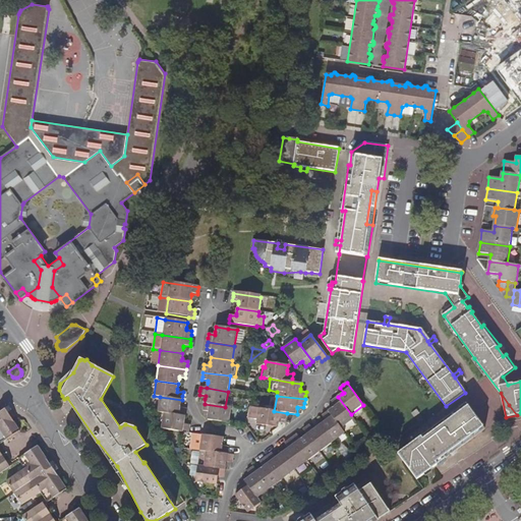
[(157,413),(163,414),(186,417),(186,412),(187,409),(181,408),(181,405),(182,400),(160,397),(157,413)]
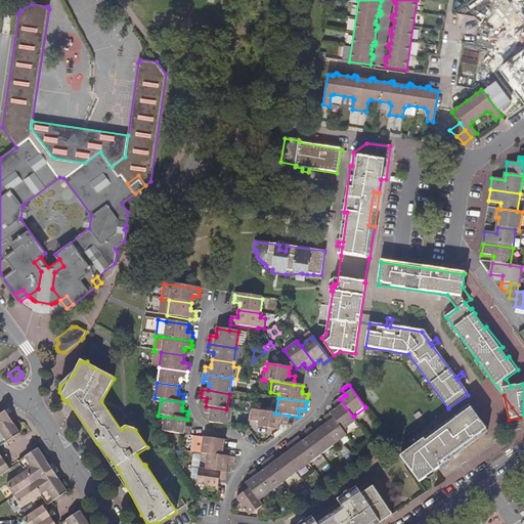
[(357,422),(353,417),(340,399),(337,401),(334,403),(337,408),(336,409),(332,413),(345,431),(357,422)]
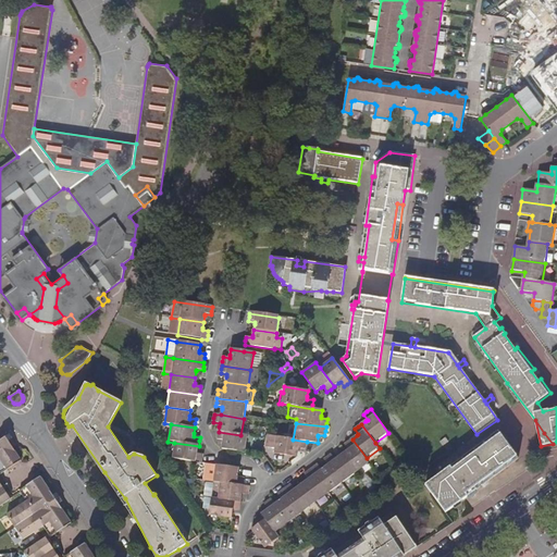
[(247,436),(240,435),(219,432),(218,435),(218,441),(223,441),(223,443),(222,449),(242,452),(246,453),(247,436)]
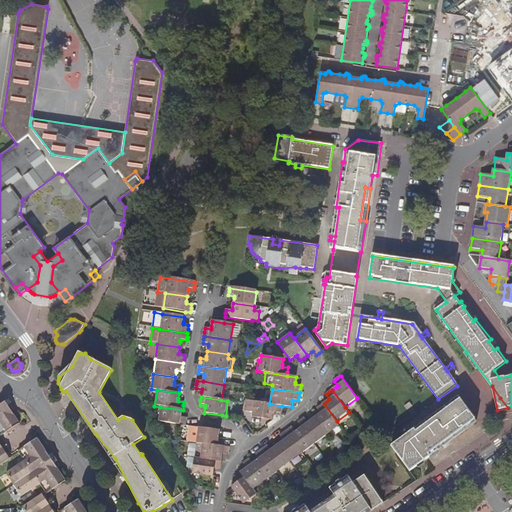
[(393,445),(412,470),(430,457),(428,455),(437,448),(439,450),(477,423),(459,397),(393,445)]
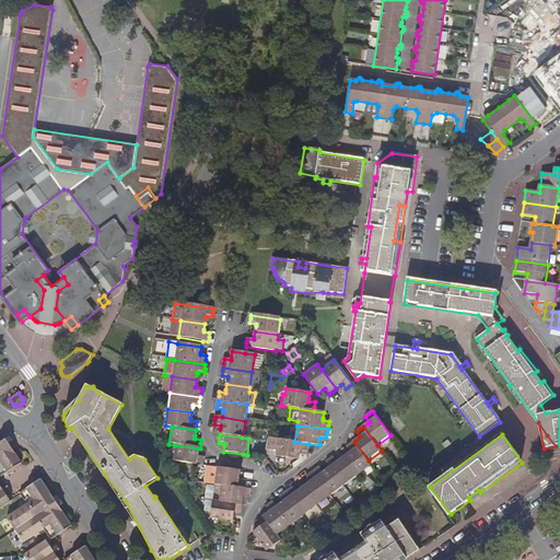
[(15,452),(8,439),(0,443),(0,462),(1,462),(15,452)]
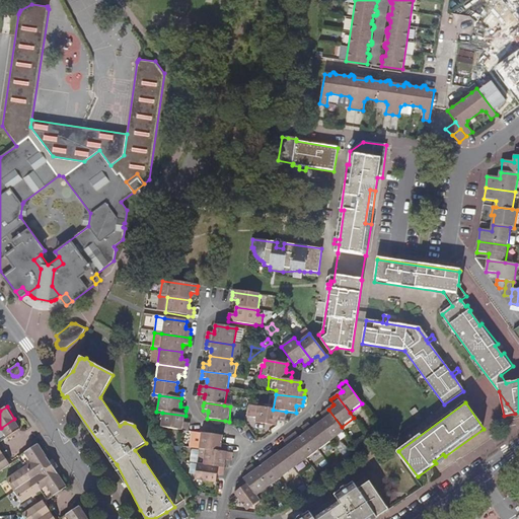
[(273,425),(278,426),(279,420),(279,418),(285,419),(286,415),(286,412),(273,410),(257,408),(249,406),(247,417),(255,418),(254,423),(273,425)]
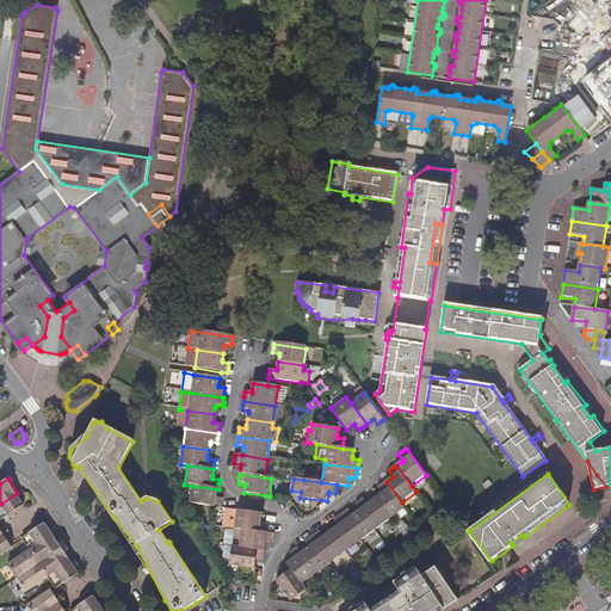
[(406,507),(402,503),(387,482),(382,485),(378,488),(382,494),(381,495),(376,499),(392,518),(406,507)]
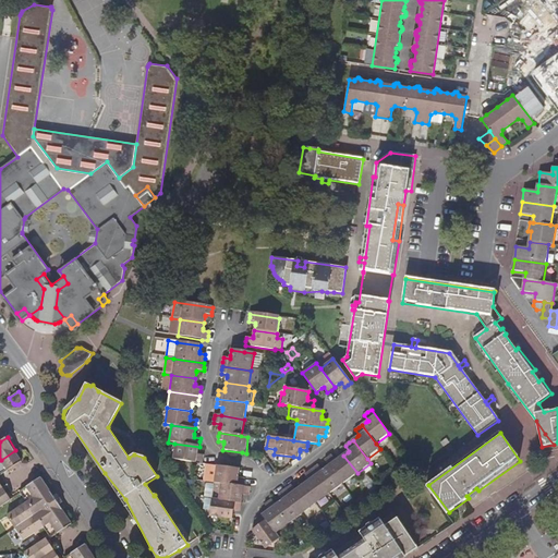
[(196,463),(203,464),(203,459),(204,456),(198,455),(198,452),(199,447),(174,444),(172,460),(196,463)]
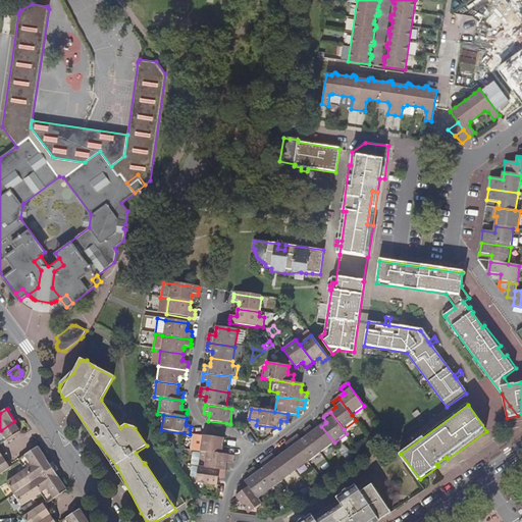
[(21,430),(14,421),(1,430),(7,439),(21,430)]
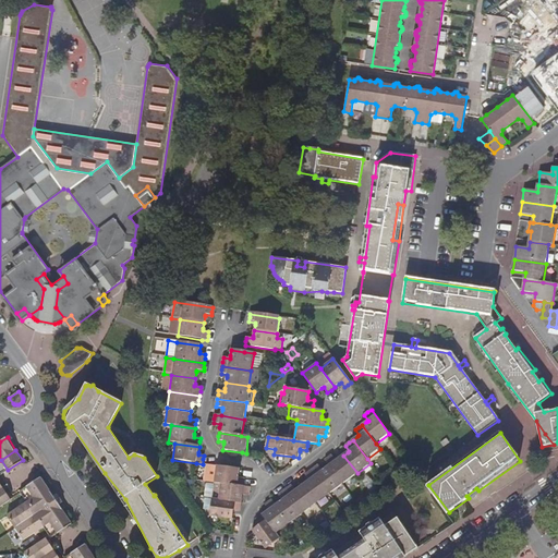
[(358,473),(343,456),(338,459),(337,460),(332,456),(329,458),(326,460),(330,465),(343,484),(358,473)]
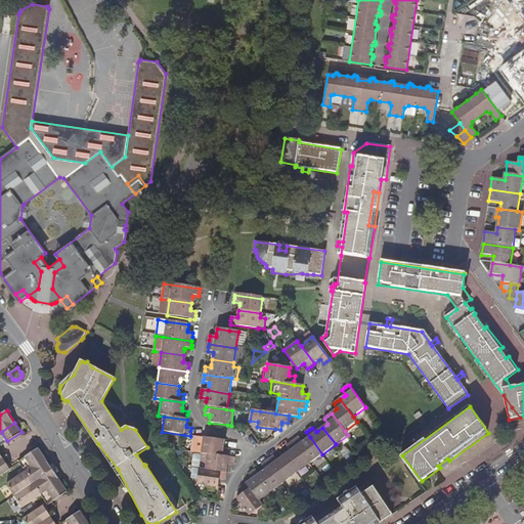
[(365,436),(360,440),(364,445),(369,441),(365,436)]
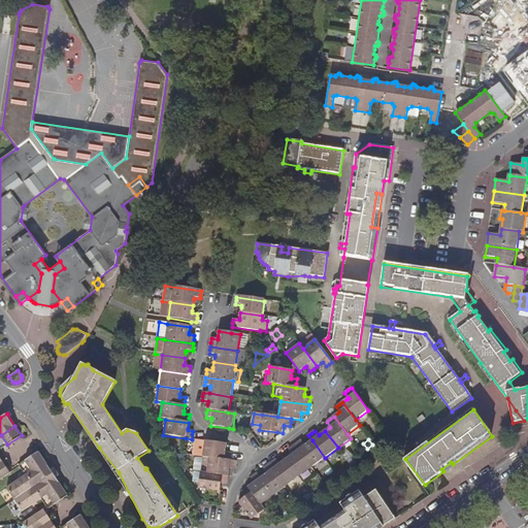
[(325,458),(312,440),(307,443),(306,446),(302,440),(299,442),(296,446),(312,467),(325,458)]
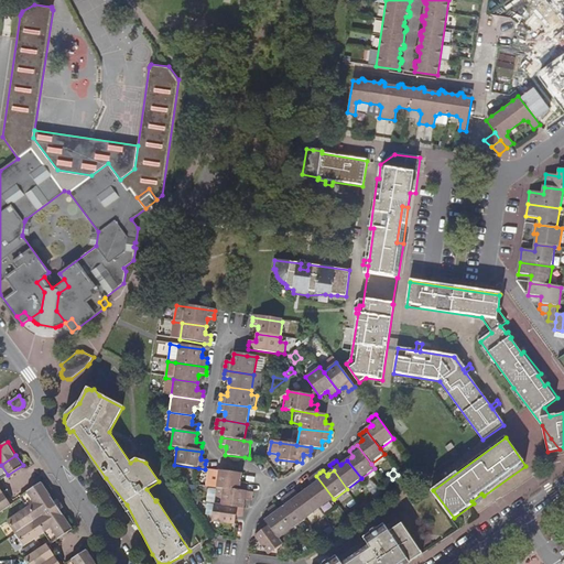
[(216,488),(217,488),(247,492),(247,488),(248,484),(241,484),(241,481),(242,475),(218,472),(216,488)]
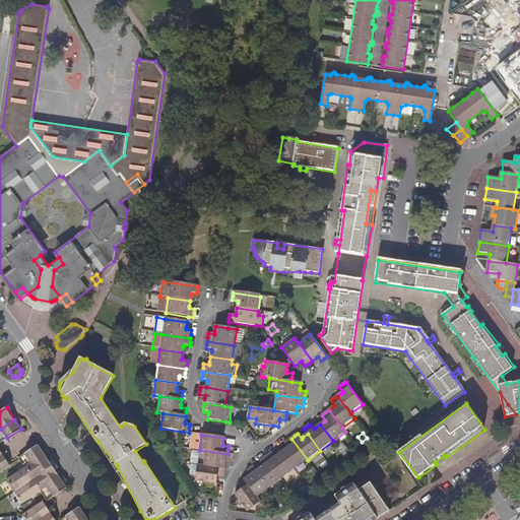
[(308,460),(291,439),(287,441),(284,443),(288,448),(287,449),(282,452),(296,469),(308,460)]
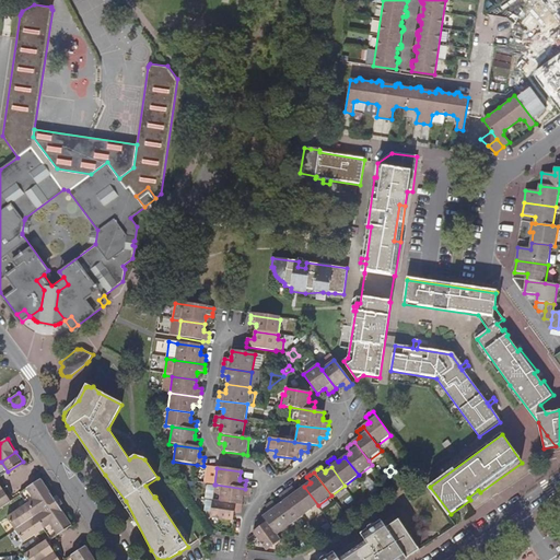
[(43,479),(27,489),(34,499),(49,489),(43,479)]
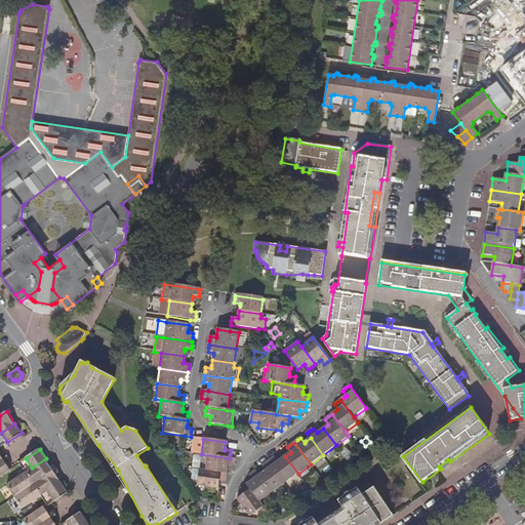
[(200,471),(228,474),(229,468),(229,467),(235,467),(235,462),(236,459),(230,458),(202,454),(200,471)]
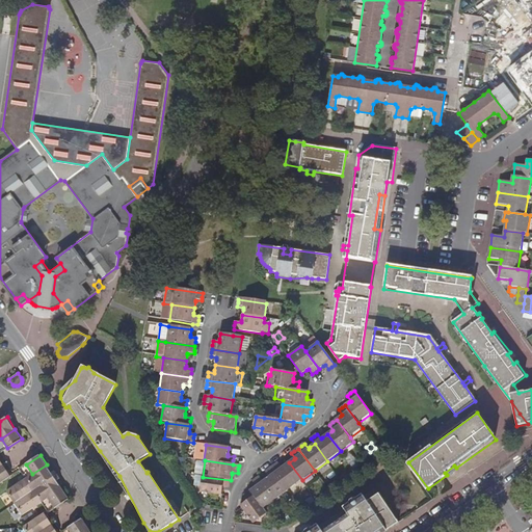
[(302,480),(289,462),(285,467),(283,468),(280,462),(275,464),(272,468),(289,489),(302,480)]
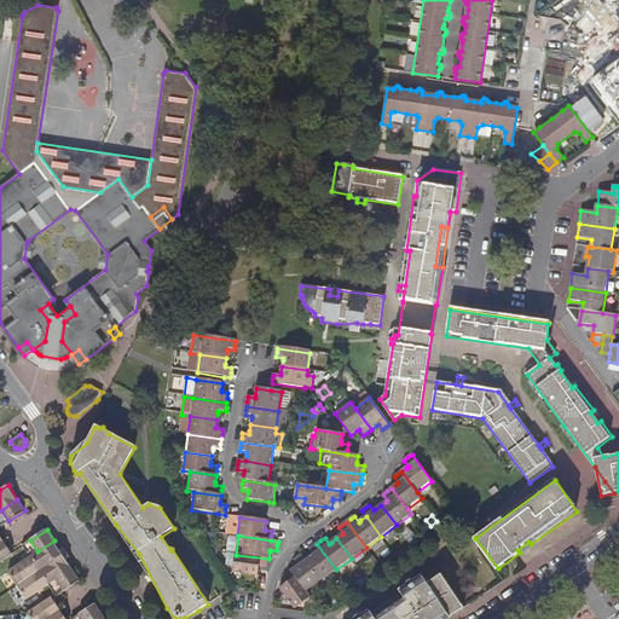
[(24,544),(25,547),(30,556),(38,551),(30,541),(24,544)]
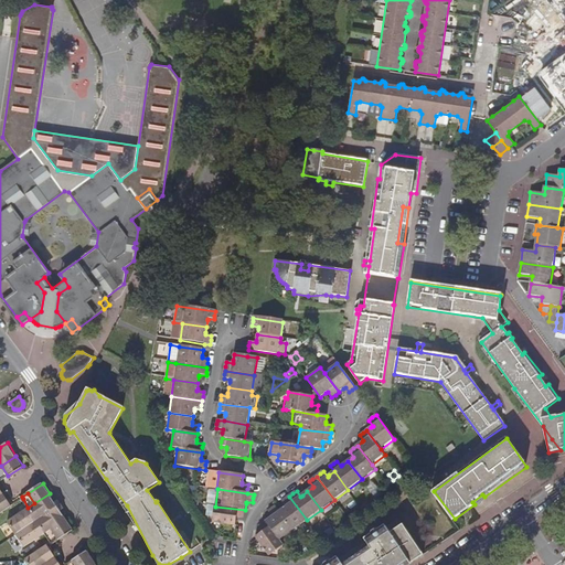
[(36,521),(59,508),(50,493),(34,503),(28,508),(36,521)]
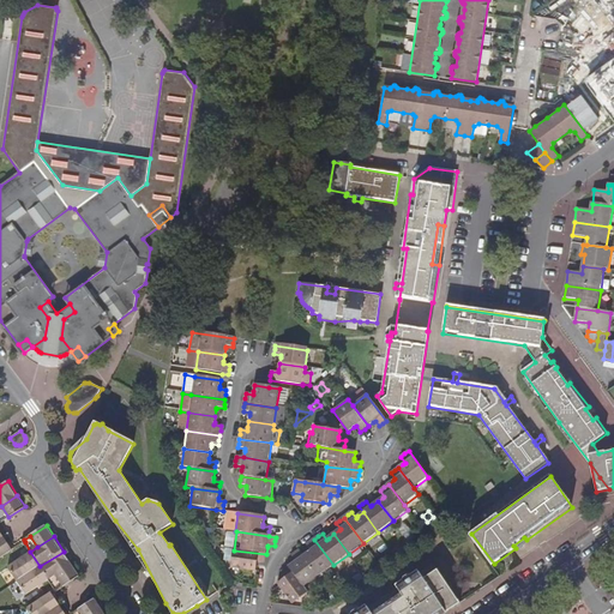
[(0,559),(13,551),(5,537),(0,540),(0,559)]
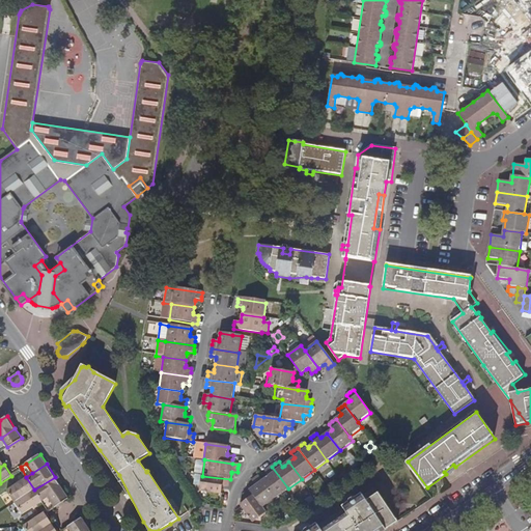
[(457,469),(455,467),(453,465),(444,472),(446,474),(447,476),(457,469)]
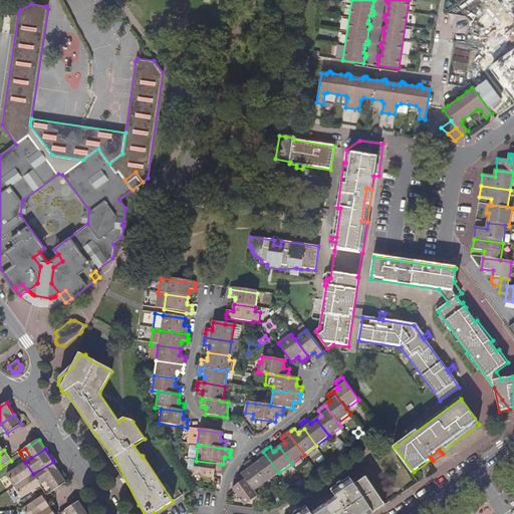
[(279,473),(263,452),(260,454),(257,457),(260,462),(259,463),(254,466),(267,482),(279,473)]
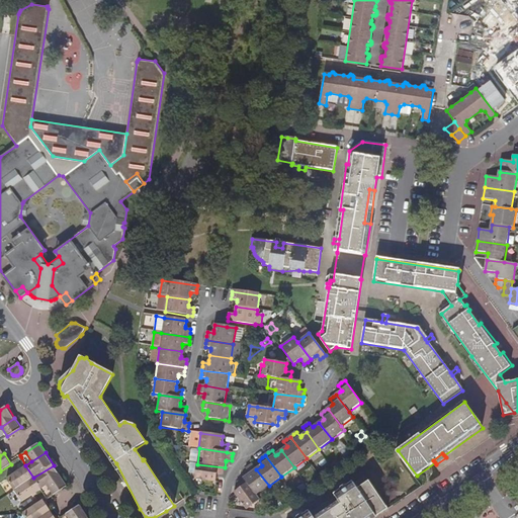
[(224,471),(225,467),(197,464),(194,480),(217,483),(218,477),(218,475),(223,476),(224,471)]
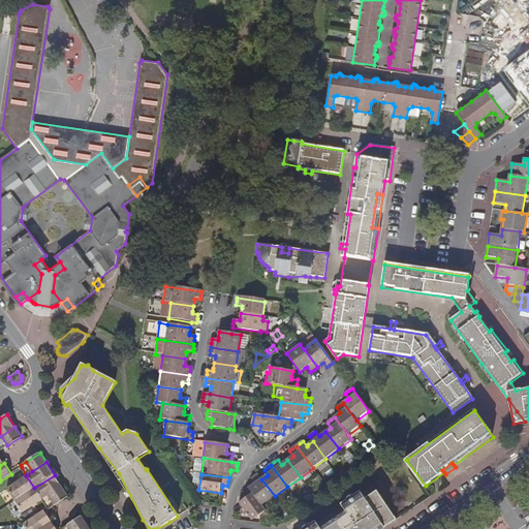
[(275,496),(261,479),(258,474),(255,477),(252,479),(255,485),(254,486),(249,489),(262,505),(275,496)]
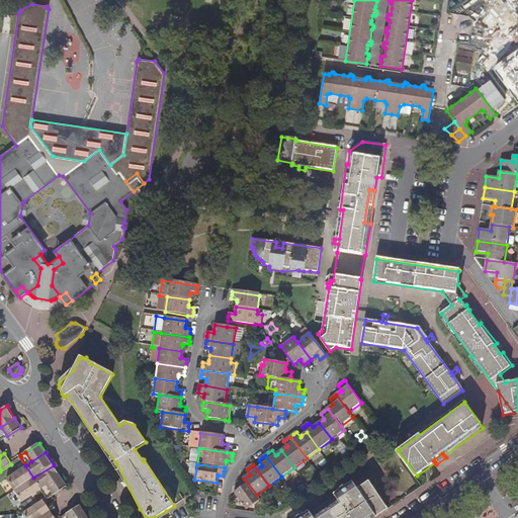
[(6,479),(14,492),(34,479),(33,478),(25,465),(6,479)]
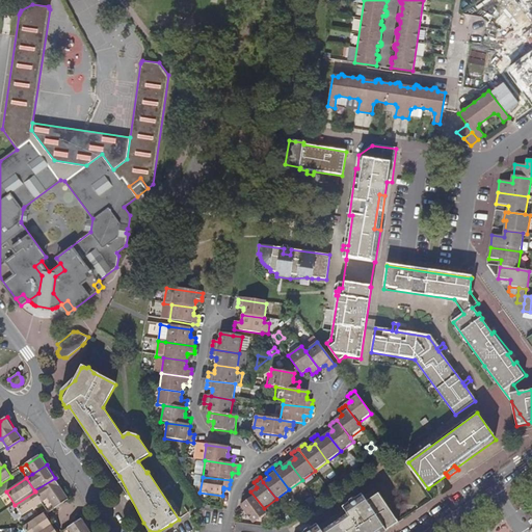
[(62,489),(55,478),(34,490),(35,491),(43,502),(49,499),(62,489)]
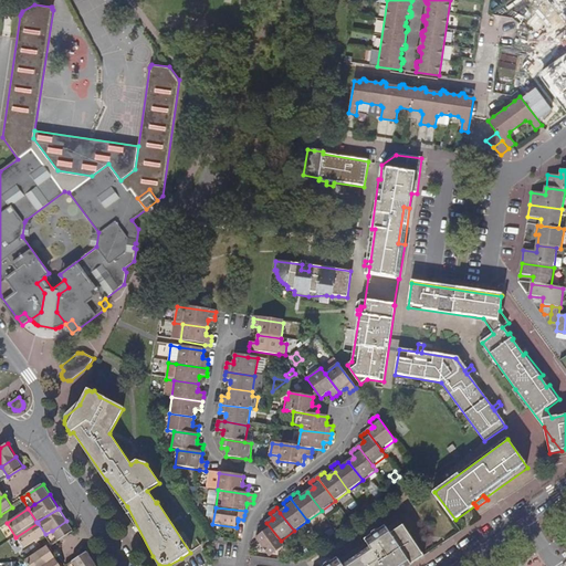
[(52,531),(59,541),(73,531),(66,521),(52,531)]
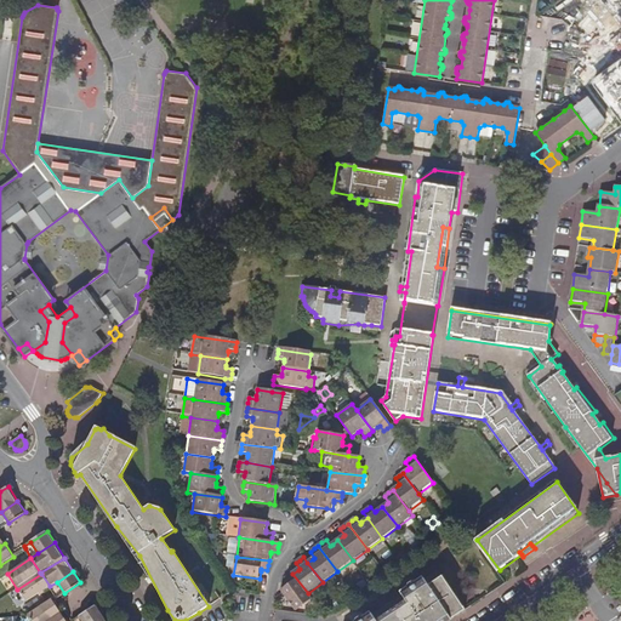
[(50,586),(41,574),(17,590),(26,603),(50,586)]
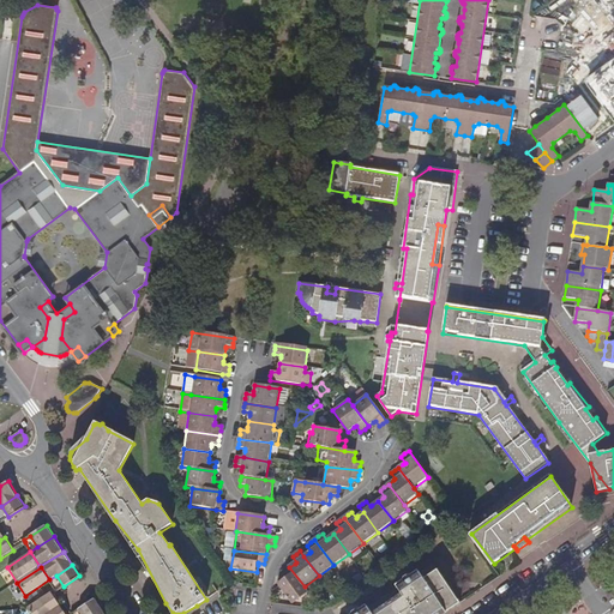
[(308,593),(305,587),(289,567),(286,570),(282,573),(287,578),(284,581),(278,584),(281,587),(294,603),(308,593)]
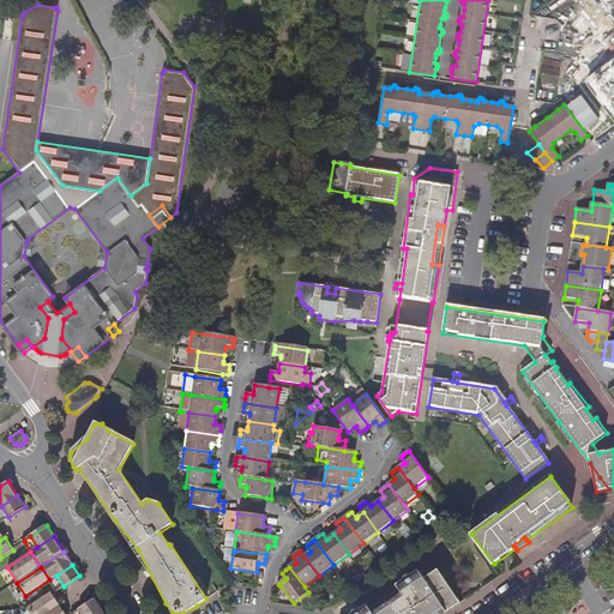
[(446,613),(461,605),(437,571),(423,579),(417,572),(411,576),(407,577),(404,579),(402,582),(396,587),(402,594),(372,613),(371,613),(366,607),(360,611),(356,611),(354,612),(351,613),(446,613)]
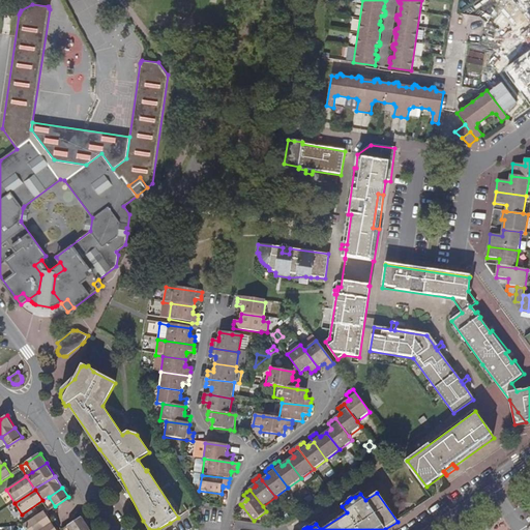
[(42,500),(49,509),(49,510),(55,506),(49,497),(42,500)]
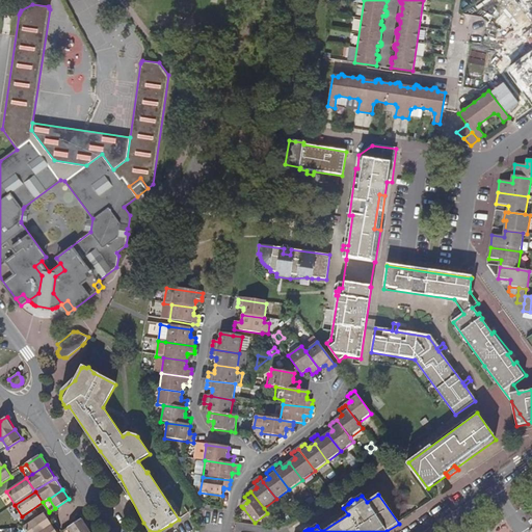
[(26,531),(42,531),(53,525),(45,514),(24,528),(26,531)]
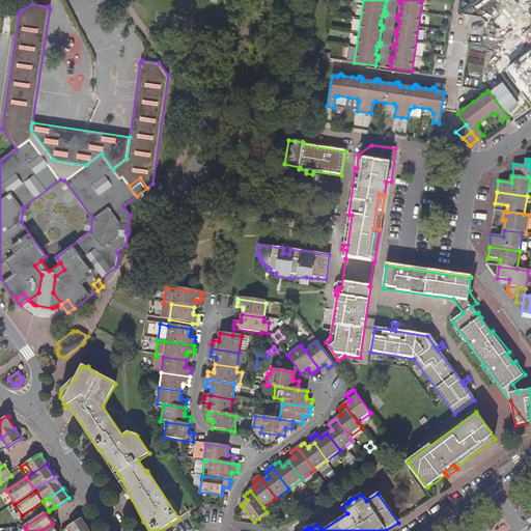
[(82,518),(67,527),(71,530),(83,530),(89,528),(82,518)]
